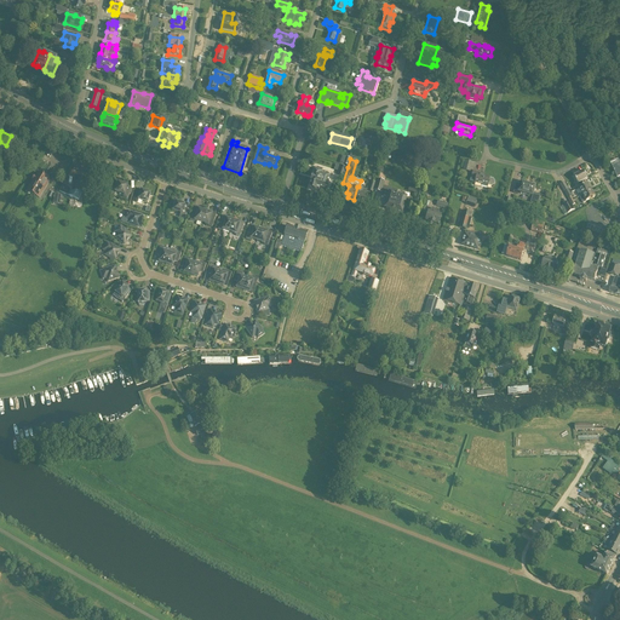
[(470,171),(472,162),(465,160),(463,170),(470,171)]
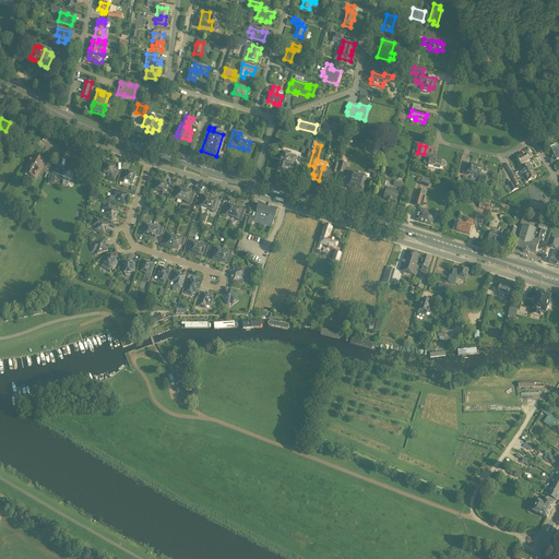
[(289,156),(290,153),(286,151),(284,155),(283,155),(282,158),(280,165),(280,166),(278,170),(284,173),(285,171),(287,171),(287,174),(292,175),(293,174),(293,173),(294,173),(296,166),(297,161),(289,157),(289,156)]
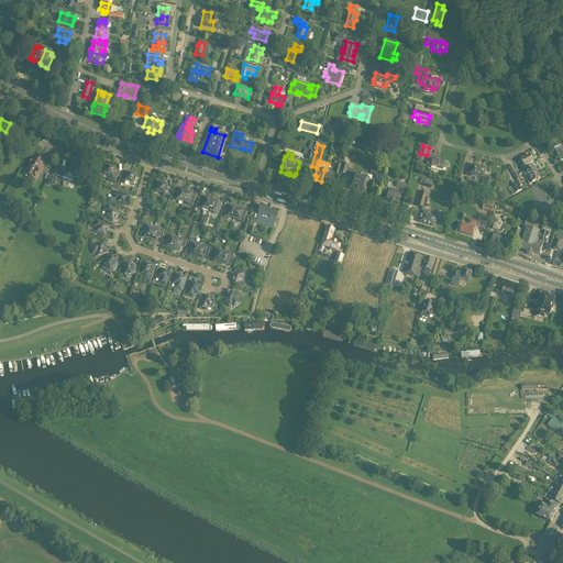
[(445,169),(449,167),(450,165),(448,163),(444,162),(444,161),(437,158),(437,156),(429,155),(428,162),(431,163),(431,166),(437,167),(437,170),(442,172),(442,168),(445,169)]
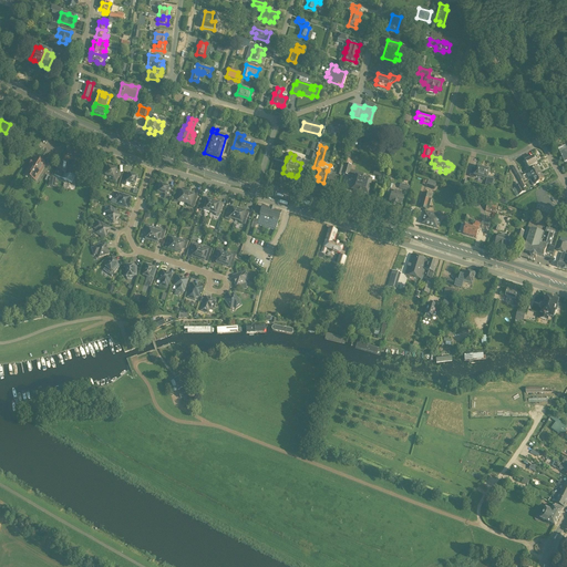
[(534,169),(537,167),(536,164),(537,163),(534,156),(525,161),(525,162),(528,168),(532,166),(534,169)]
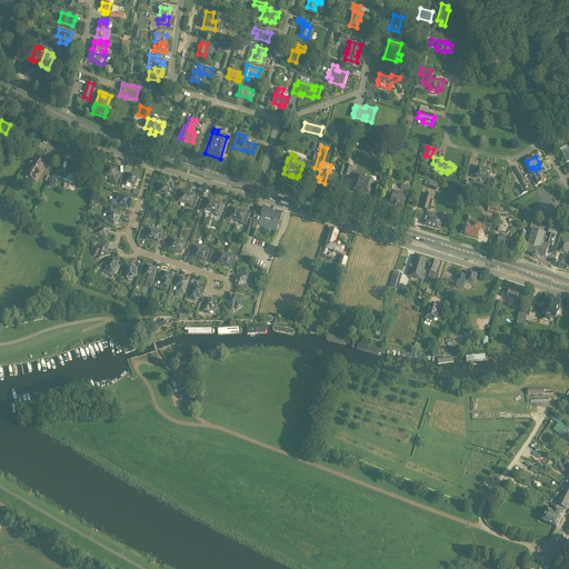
[(42,168),(45,165),(35,159),(26,175),(33,179),(41,167),(42,168)]
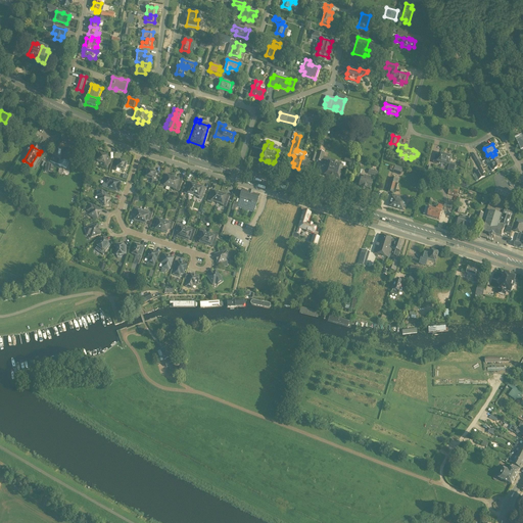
[(73,162),(75,150),(63,148),(61,160),(65,161),(64,163),(59,161),(60,159),(53,155),(50,161),(66,170),(68,163),(67,163),(67,162),(73,162)]
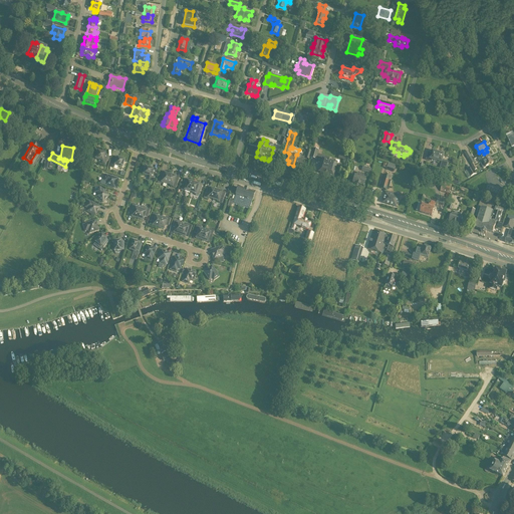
[(328,162),(329,158),(317,154),(318,151),(313,149),(310,158),(316,160),(316,159),(322,161),(319,173),(332,177),(336,165),(328,162)]
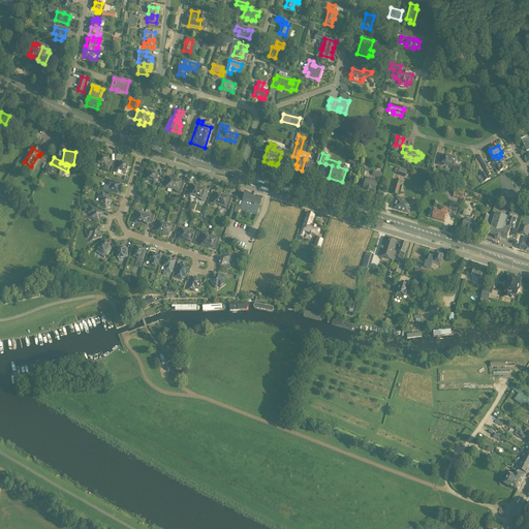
[(112,165),(112,163),(111,163),(112,160),(109,159),(109,158),(100,155),(98,163),(105,166),(104,168),(109,169),(110,165),(112,165)]
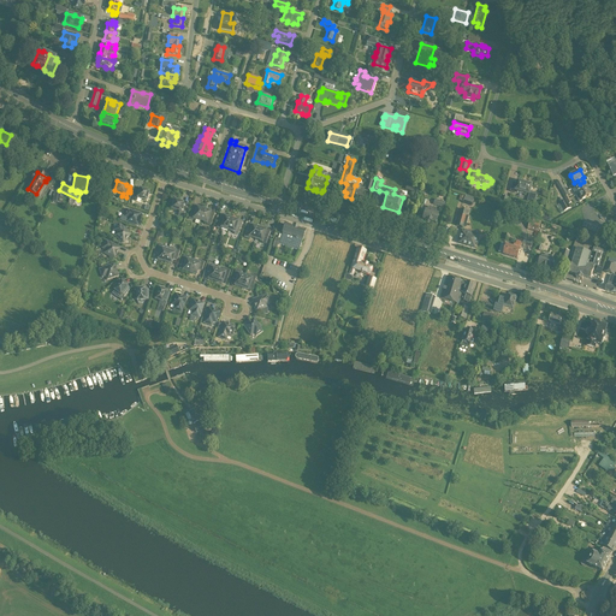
[(533,185),(519,182),(517,184),(514,183),(510,191),(517,194),(519,191),(529,194),(528,201),(534,202),(537,194),(531,193),(533,185)]
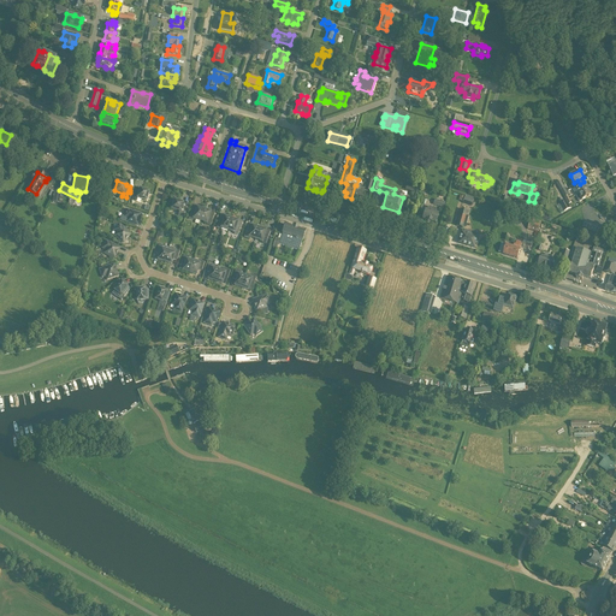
[(578,194),(587,189),(584,182),(580,184),(575,188),(578,191),(576,193),(578,194)]
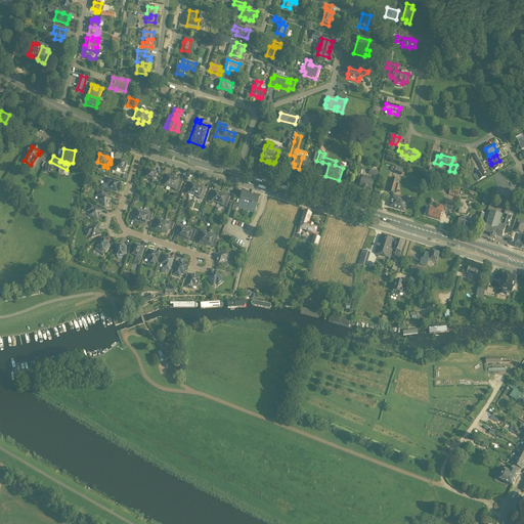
[(306,159),(303,158),(302,158),(299,169),(305,170),(306,167),(308,167),(310,161),(305,160),(306,159)]
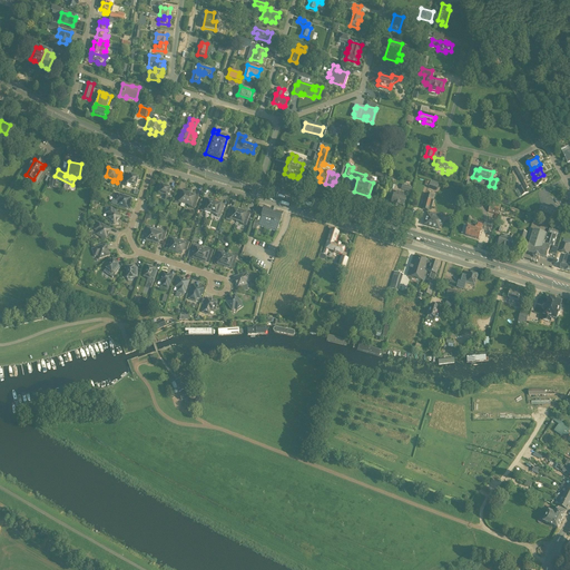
[(129,176),(125,175),(121,186),(126,187),(127,184),(135,186),(138,177),(129,175),(129,176)]
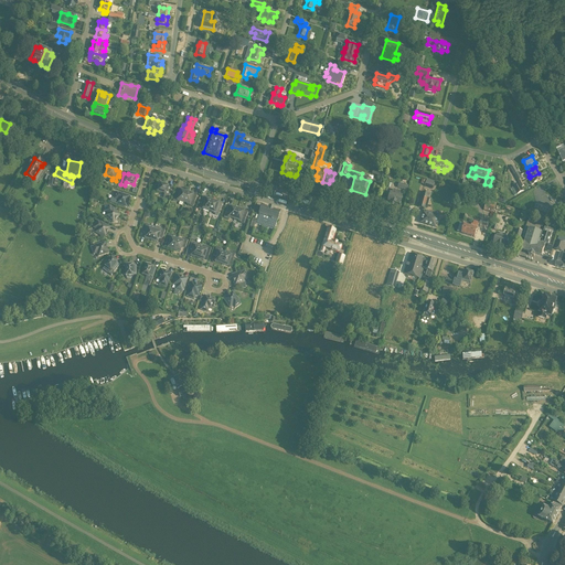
[(539,173),(530,178),(529,179),(530,182),(532,181),(534,183),(542,179),(539,173)]
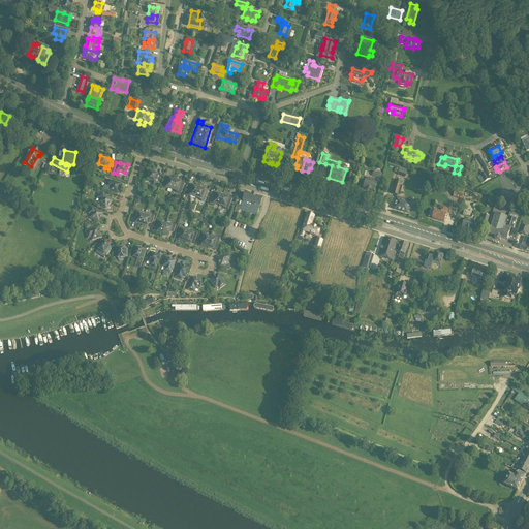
[(405,177),(407,170),(400,167),(397,175),(405,177)]
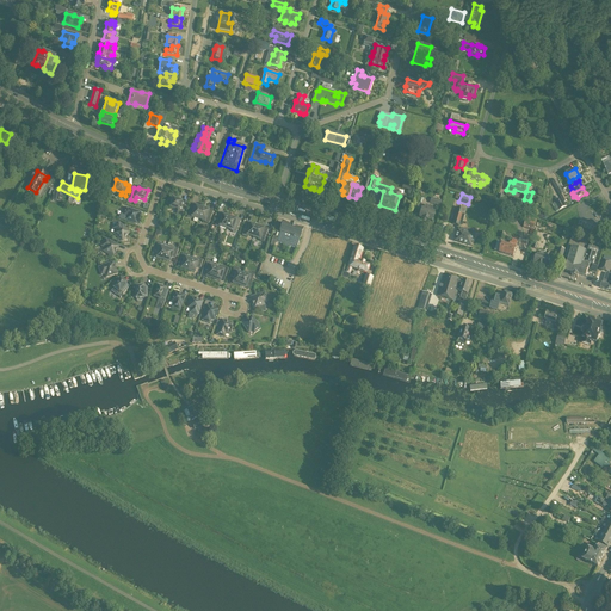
[(567,201),(566,197),(562,199),(555,203),(557,207),(560,210),(567,207),(565,203),(567,201)]
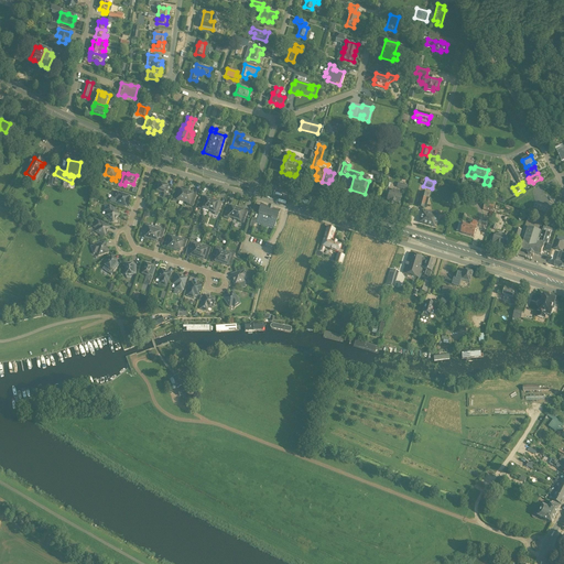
[(167,198),(171,188),(167,187),(167,186),(160,183),(156,192),(164,194),(163,197),(167,198)]
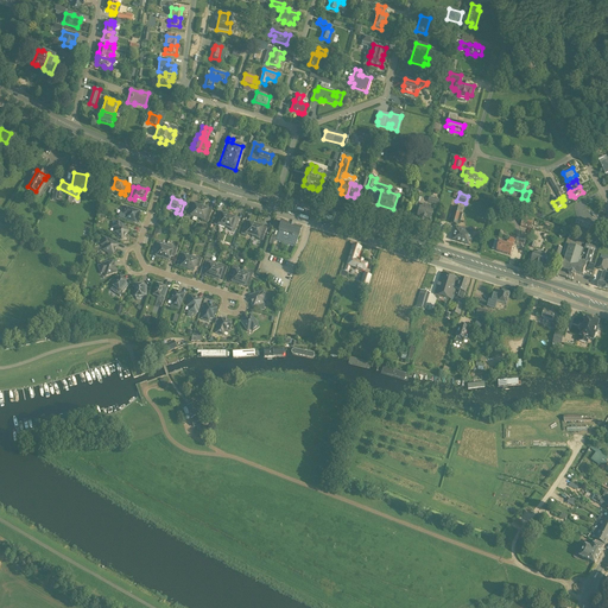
[(197,219),(201,207),(197,206),(198,204),(195,203),(194,204),(190,203),(187,216),(190,217),(191,216),(197,219)]
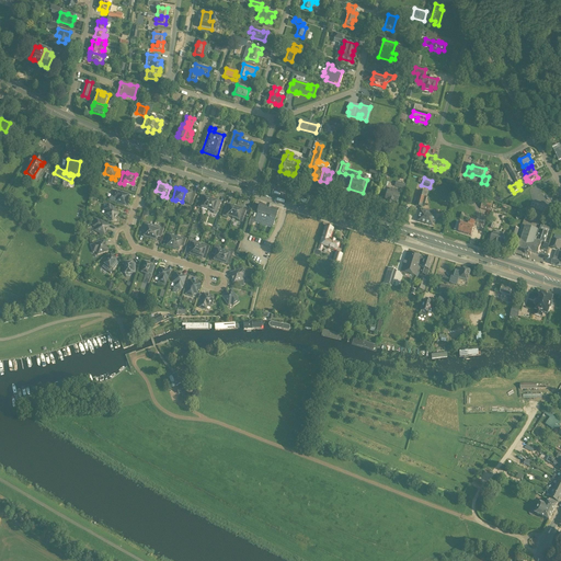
[(396,194),(397,191),(390,189),(389,192),(387,192),(385,199),(397,204),(399,195),(396,194)]
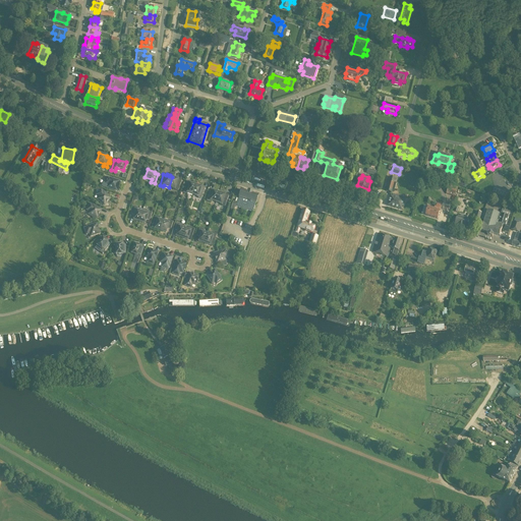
[(110,178),(107,177),(105,184),(108,185),(107,188),(115,190),(116,190),(117,188),(116,187),(118,180),(110,178)]
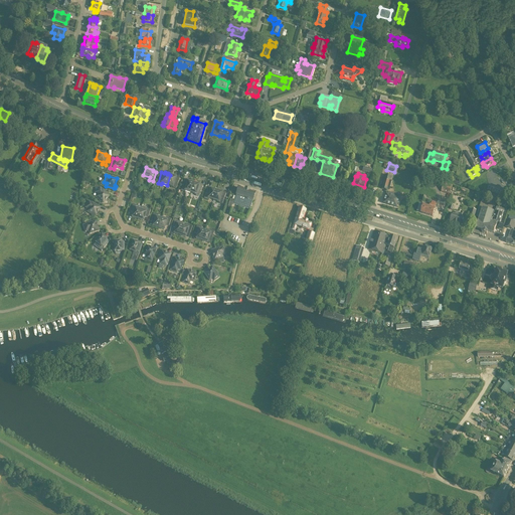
[(170,175),(167,185),(173,187),(172,188),(176,189),(179,178),(176,177),(177,176),(174,175),(173,176),(170,175)]
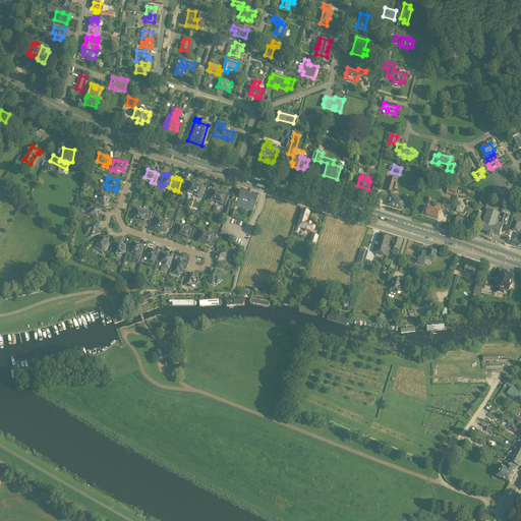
[(394,192),(396,183),(395,183),(396,178),(389,177),(386,191),(392,192),(392,191),(394,192)]
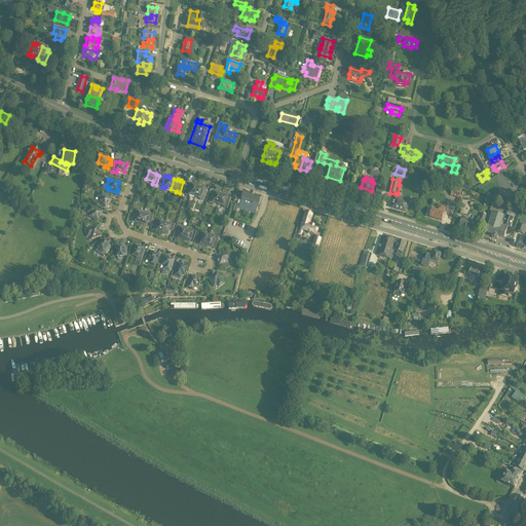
[(194,196),(197,187),(194,186),(195,185),(192,184),(191,185),(188,184),(185,195),(188,196),(189,194),(194,196)]
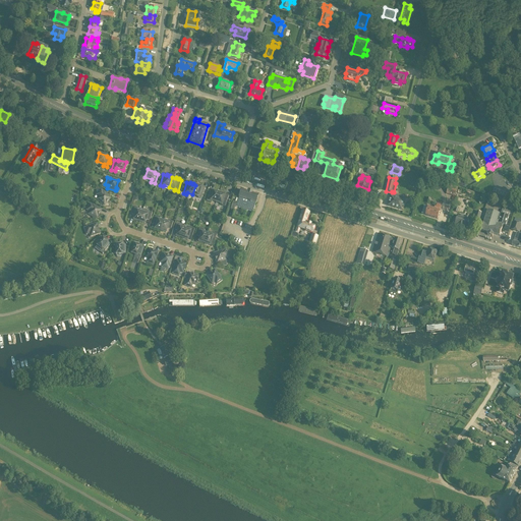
[(195,185),(192,194),(198,196),(197,197),(201,199),(205,188),(201,187),(203,186),(199,185),(198,186),(195,185)]
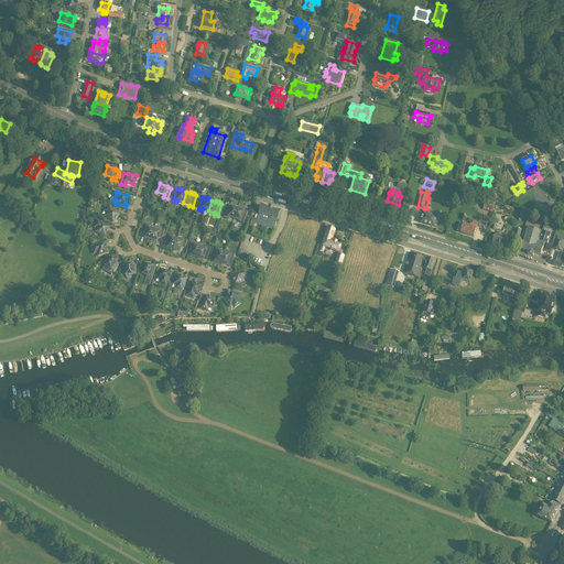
[(492,213),(496,205),(486,203),(484,210),(492,213)]
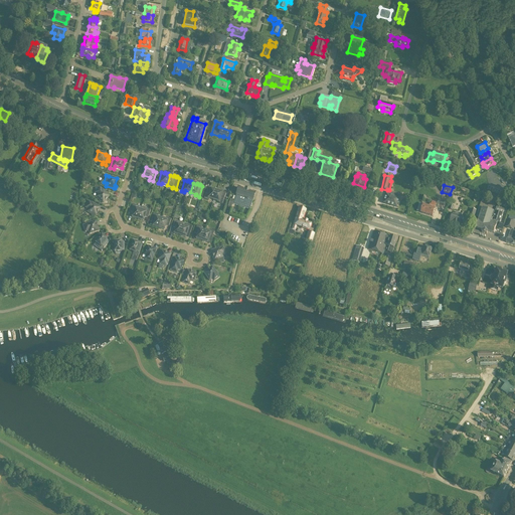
[(102,189),(100,187),(95,192),(98,195),(96,197),(102,203),(103,203),(104,203),(105,201),(105,200),(109,195),(103,189),(102,189)]
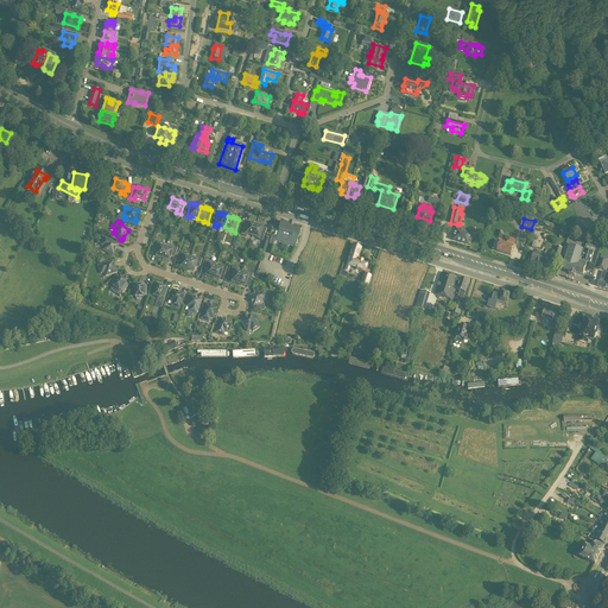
[(252,236),(255,225),(252,223),(253,222),(249,221),(249,223),(245,221),(241,234),(245,235),(246,234),(252,236)]
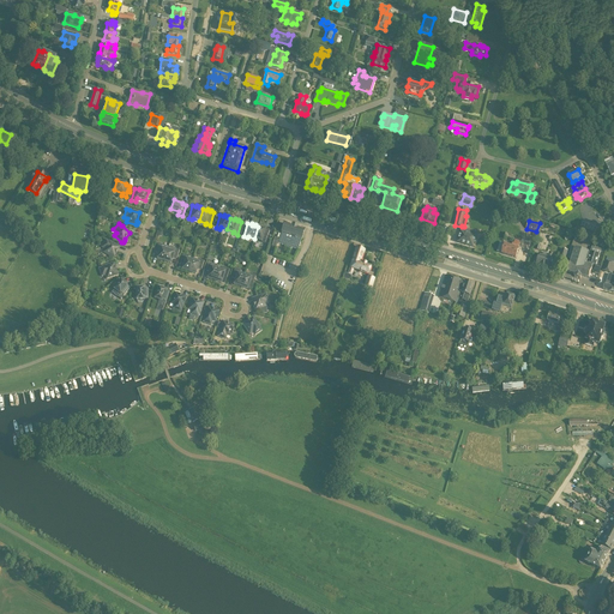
[(296,229),(298,227),(292,224),(292,227),(284,224),(281,233),(282,233),(280,239),(278,244),(298,250),(301,239),(304,232),(296,229)]
